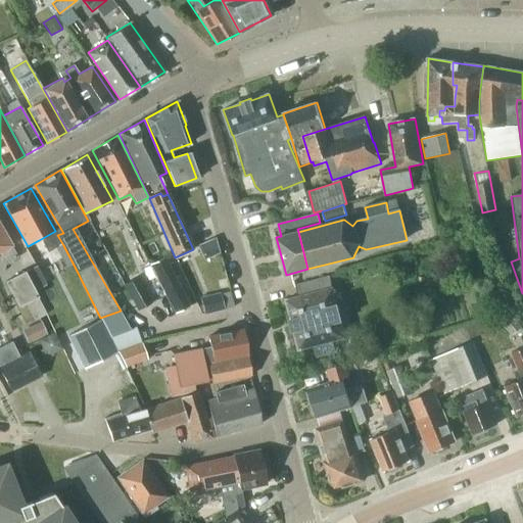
[(10,245),(0,226),(0,252),(6,264),(16,257),(10,245)]
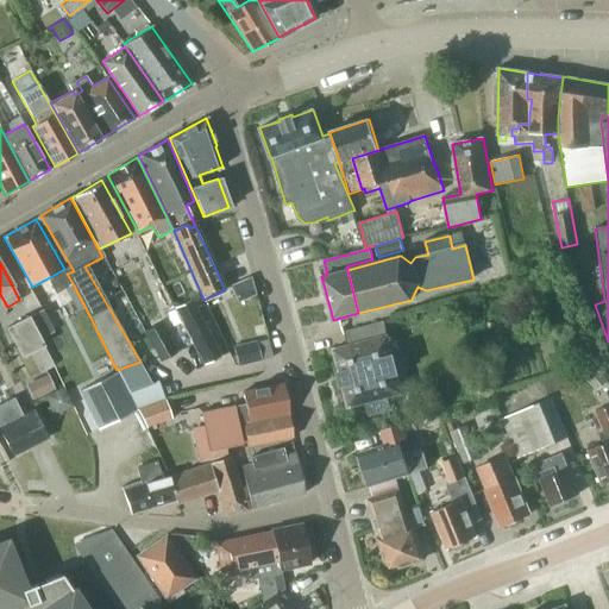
[(64,269),(56,274),(66,289),(74,286),(67,274),(64,269)]
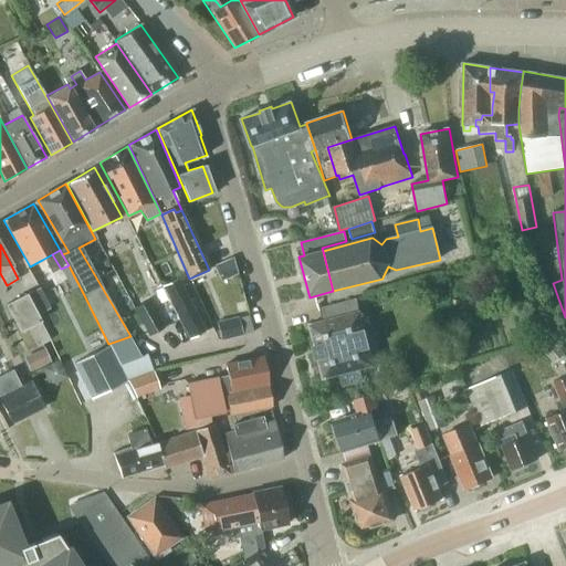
[(176,279),(171,269),(159,275),(164,284),(161,285),(189,339),(205,331),(177,278),(176,279)]
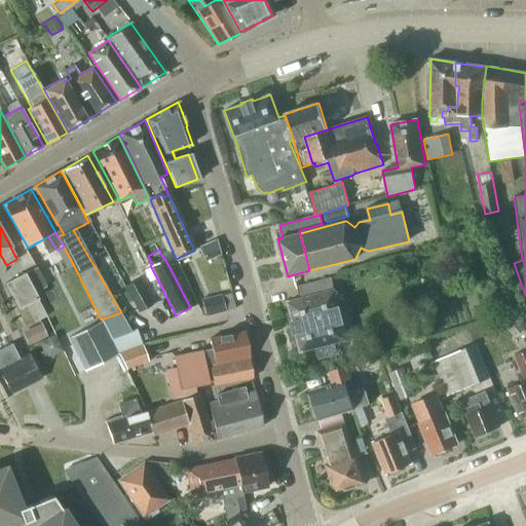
[(46,288),(36,267),(4,283),(17,308),(25,305),(34,323),(46,316),(35,294),(46,288)]
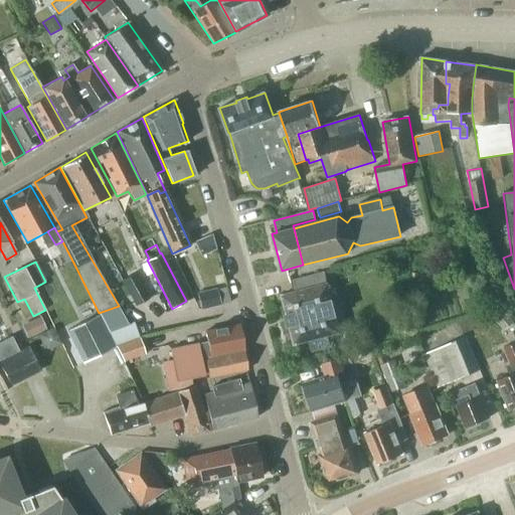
[(121,279),(136,305),(148,299),(134,272),(121,279)]
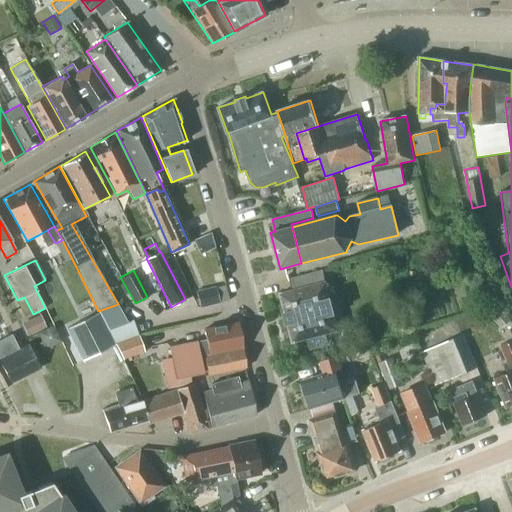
[(293,342),(338,331),(323,272),(290,280),(292,291),(280,294),(285,312),(283,313),(286,324),(288,324),(293,342)]
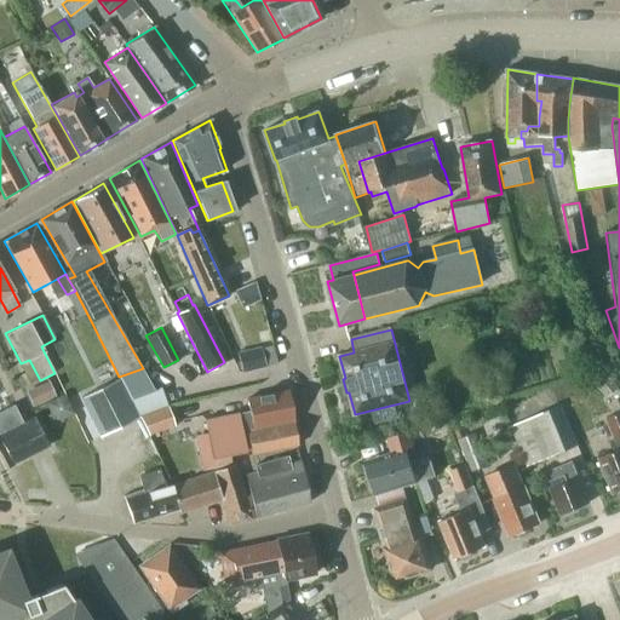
[(265,367),(260,346),(236,351),(241,373),(265,367)]
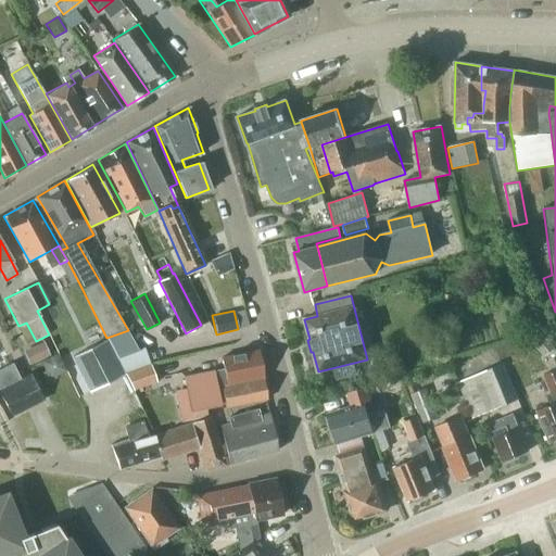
[(128,330),(106,338),(116,357),(139,350),(128,330)]
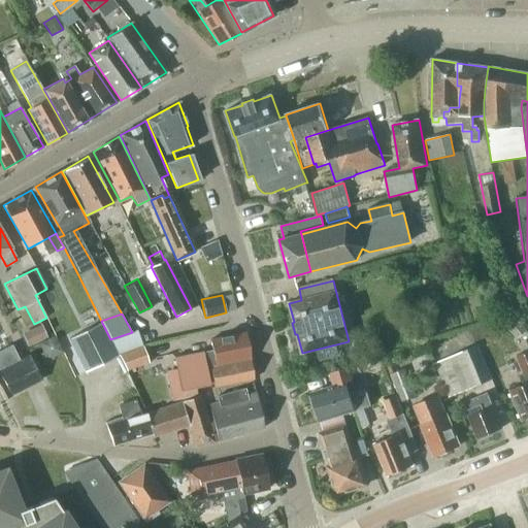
[(516,339),(527,330),(516,315),(504,324),(516,339)]
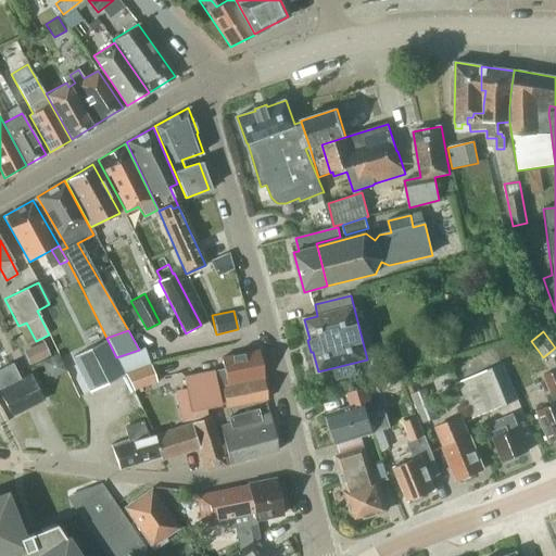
[(124,375),(106,339),(72,356),(90,392),(124,375)]
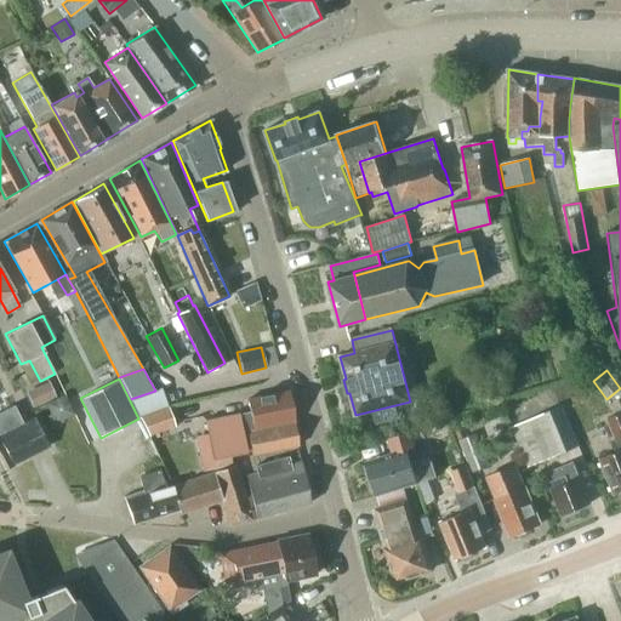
[(55,397),(47,381),(26,391),(33,406),(55,397)]
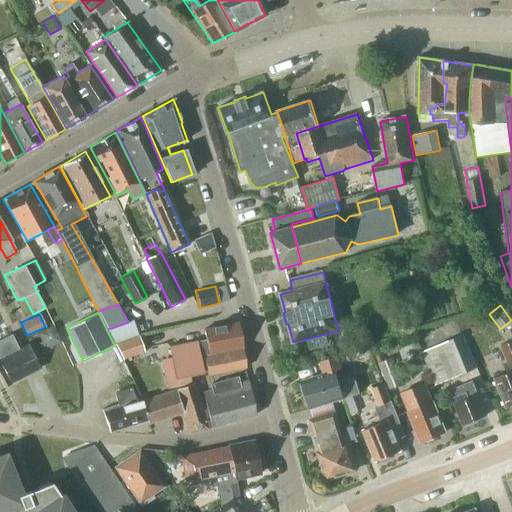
[(457,319),(461,330),(474,325),(474,324),(470,314),(457,319)]
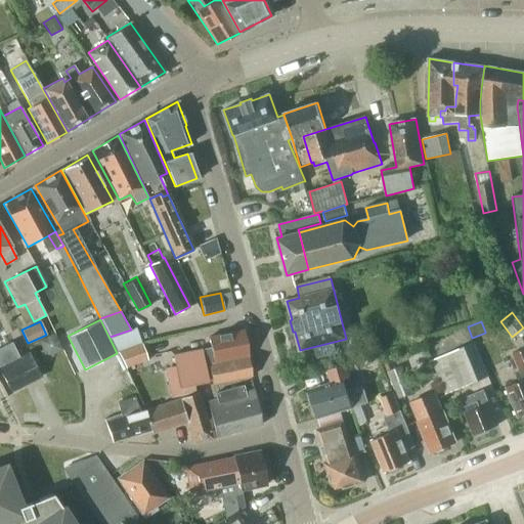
[(205,363),(248,355),(243,331),(208,338),(210,348),(172,355),(178,388),(209,382),(205,363)]
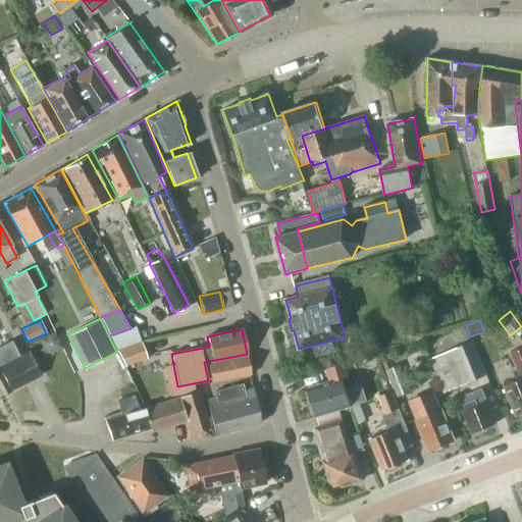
[(18,355),(11,341),(0,346),(0,370),(10,392),(41,376),(28,351),(18,355)]
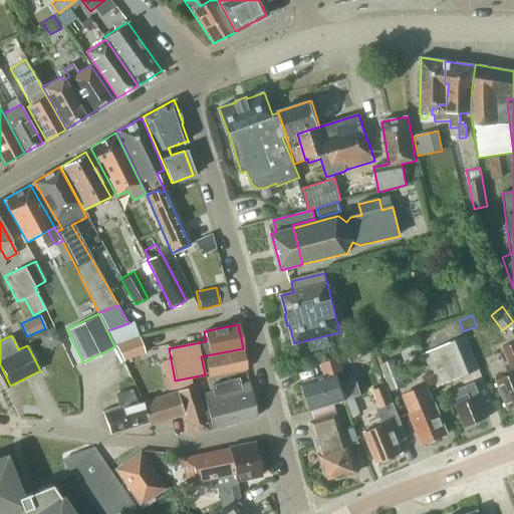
[(139,336),(114,344),(122,360),(145,353),(139,336)]
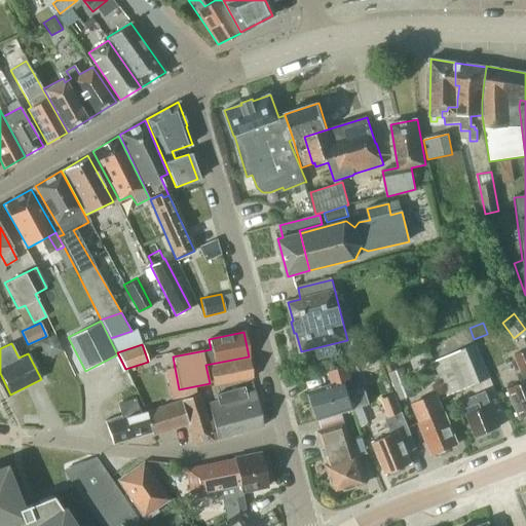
[(449,396),(490,378),(476,344),(434,362),(449,396)]
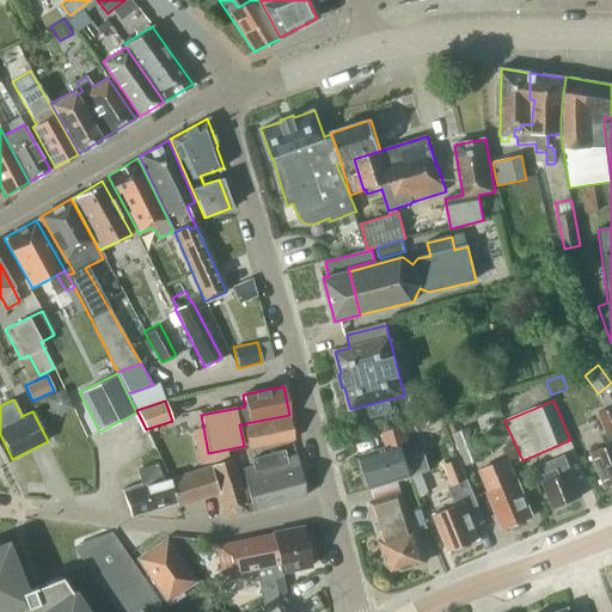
[(611,407),(599,412),(607,434),(603,436),(606,446),(591,452),(605,487),(610,485),(611,485),(611,407)]
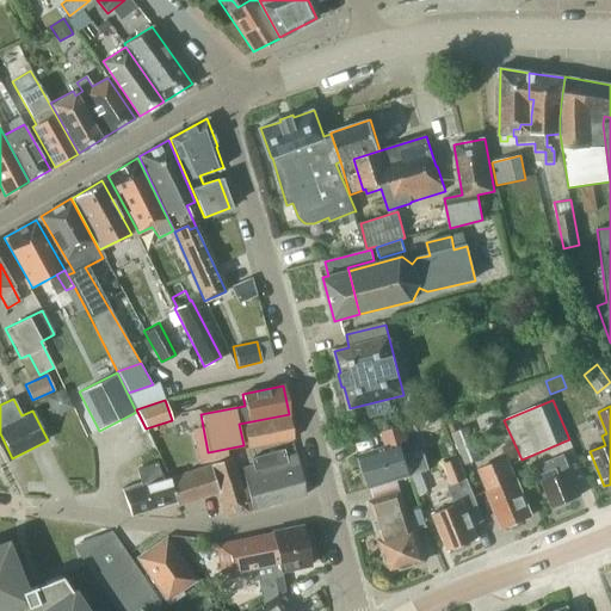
[(247,448),(294,438),(289,415),(242,424),(247,448)]
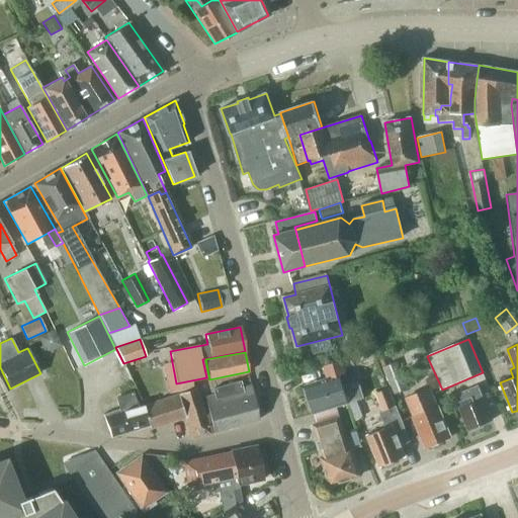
[(305,386),(313,413),(315,413),(336,406),(348,402),(363,397),(358,381),(343,385),(340,375),(346,373),(342,359),(323,365),(328,378),(305,386)]
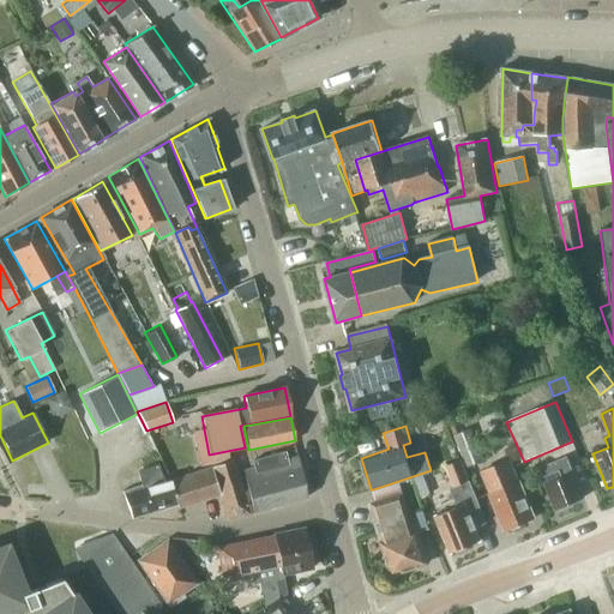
[(483,461),(471,427),(453,434),(465,467),(483,461)]
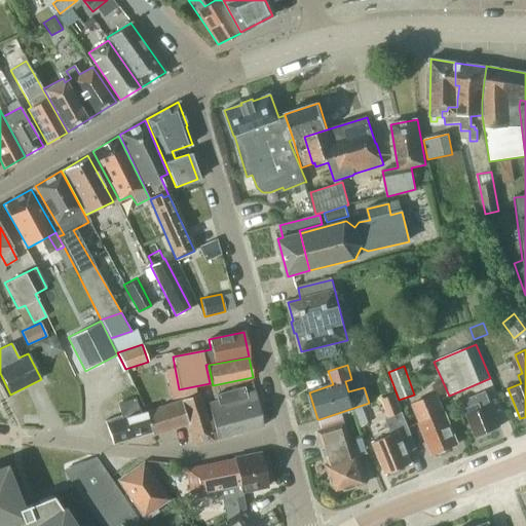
[(262,426),(255,390),(246,393),(243,387),(229,391),(239,433),(262,426)]
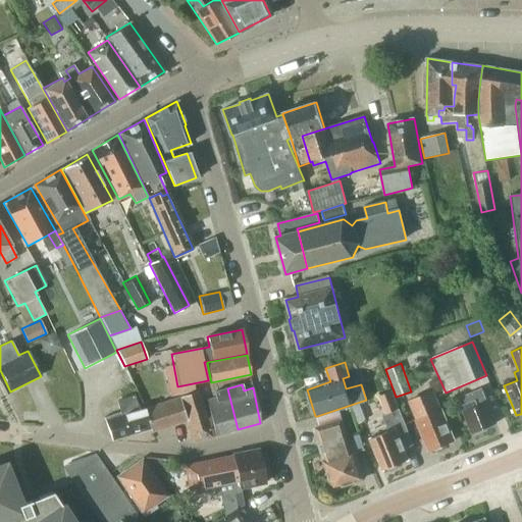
[(214,435),(238,429),(227,388),(214,392),(216,398),(206,401),(214,435)]
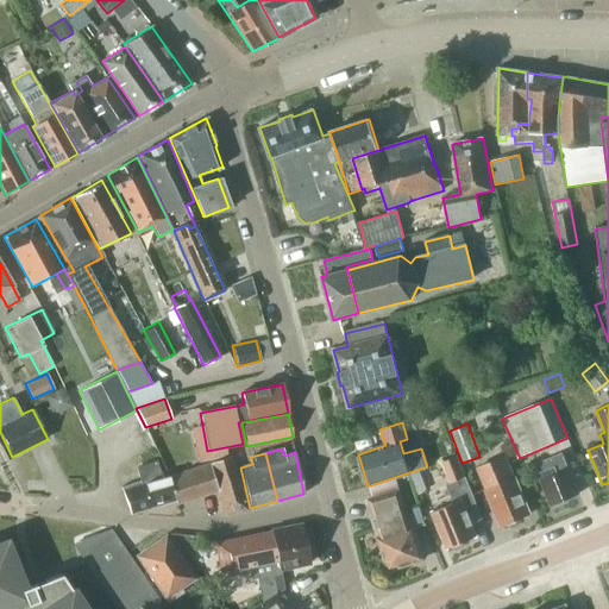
[(551,506),(579,494),(562,453),(534,465),(551,506)]
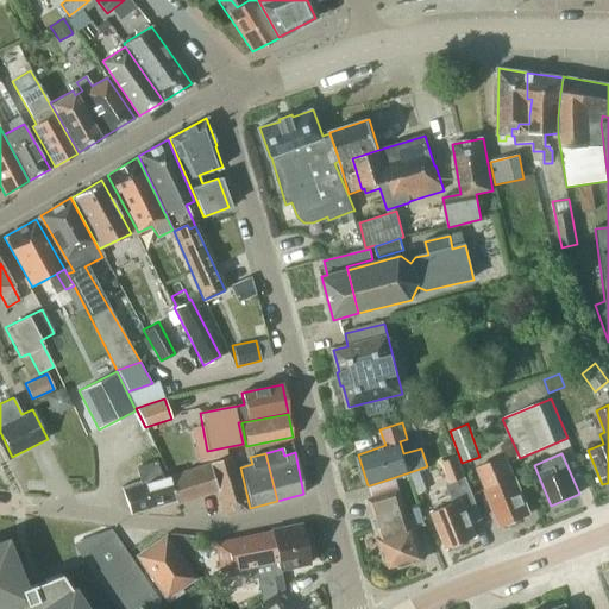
[(482,519),(472,496),(456,456),(441,462),(450,483),(445,485),(452,504),(432,513),(446,548),(476,537),(471,523),(482,519)]
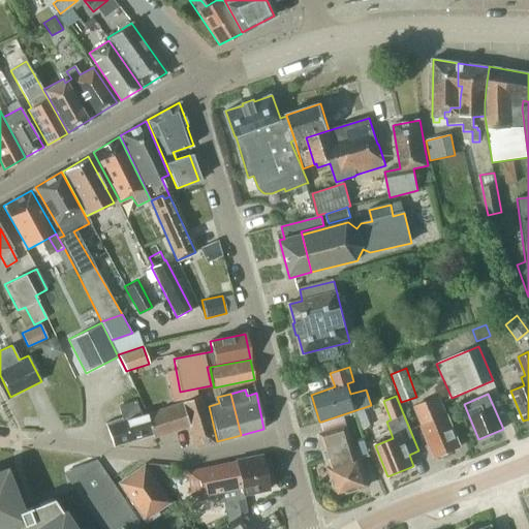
[(193,446),(215,442),(211,422),(209,423),(199,397),(182,403),(146,414),(152,434),(153,437),(189,426),(193,446)]
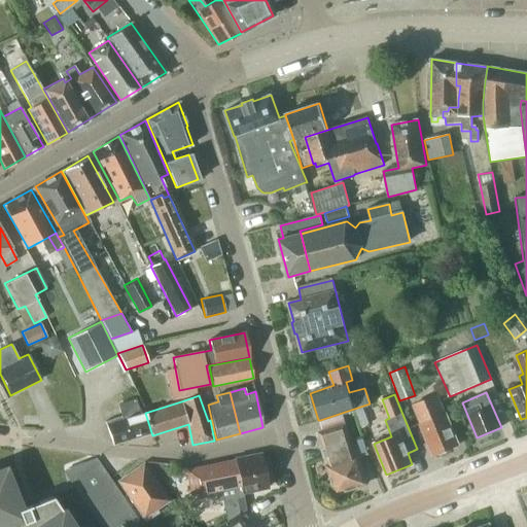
[(433,456),(459,445),(445,412),(445,413),(438,398),(420,407),(418,402),(413,405),(420,422),(420,423),(433,456)]
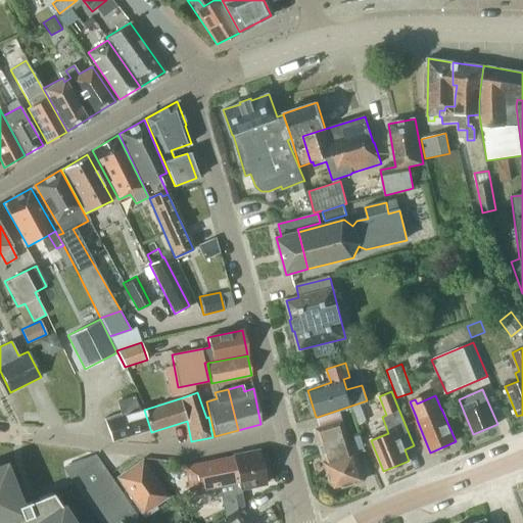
[(150,429),(144,410),(138,412),(133,397),(117,402),(121,413),(104,419),(111,440),(128,434),(128,436),(150,429)]
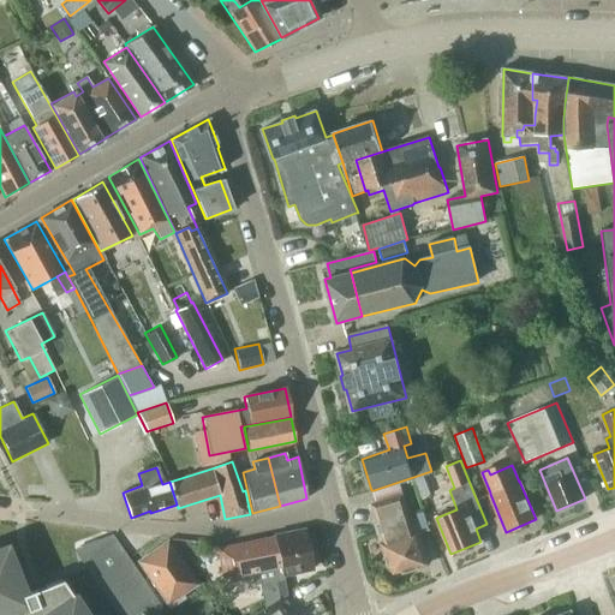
[(415,525),(412,525),(399,482),(374,490),(377,502),(371,505),(383,543),(382,544),(392,572),(396,574),(428,565),(416,530),(417,530),(415,525)]
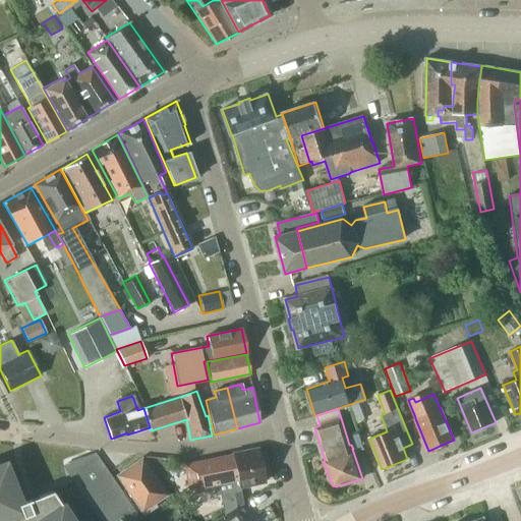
[(265,481),(259,453),(258,450),(183,465),(188,489),(214,483),(217,495),(219,495),(224,516),(235,508),(236,509),(242,505),(239,490),(238,486),(265,481)]
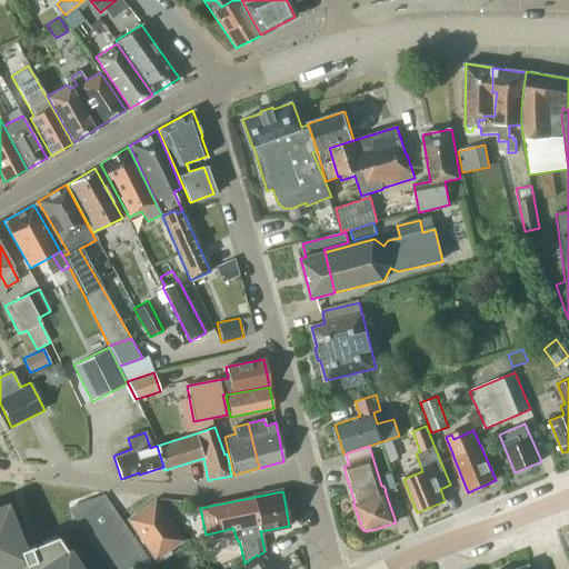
[(79,520),(82,526),(111,568),(152,568),(153,568),(103,495),(73,506),(81,518),(79,520)]
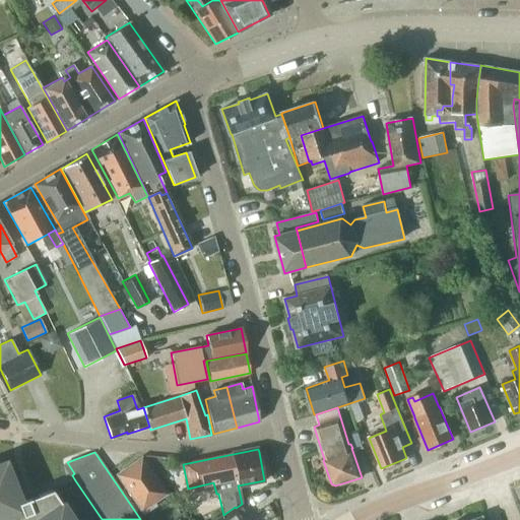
[(141,456),(114,474),(142,516),(156,506),(154,503),(168,494),(141,456)]
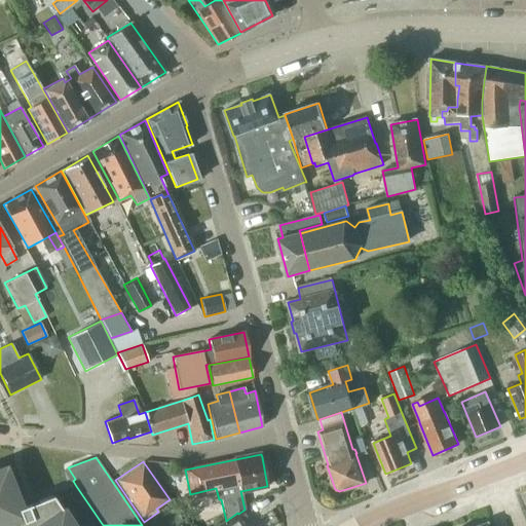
[(72,525),(51,495),(30,503),(19,508),(3,468),(0,470),(0,525),(72,525)]
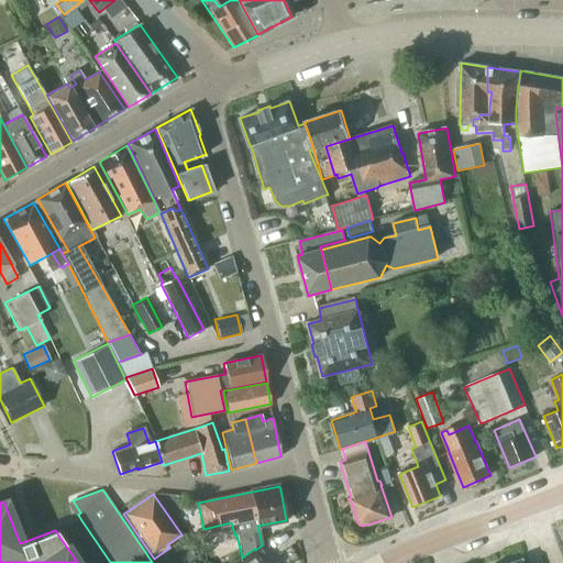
[(264,562),(255,550),(254,549),(242,558),(232,562),(264,562)]
